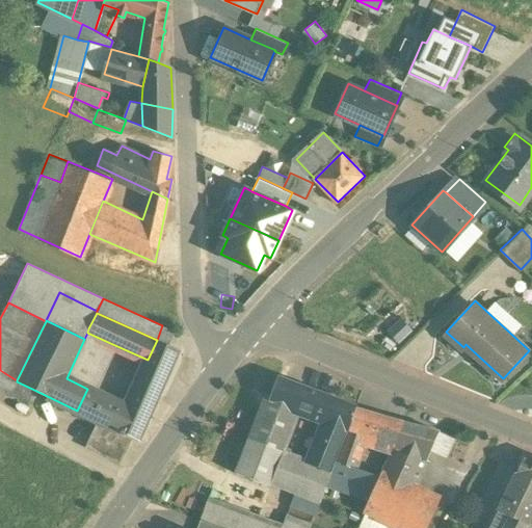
[(178,334),(162,325),(157,340),(178,348),(178,334)]
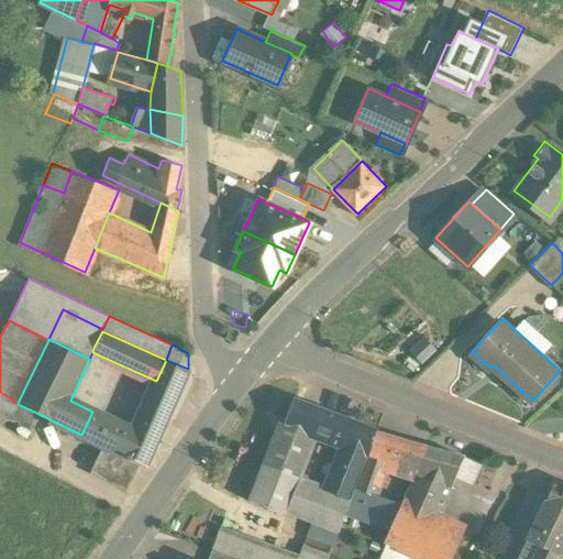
[(92,412),(117,363),(92,352),(89,359),(70,401),(92,412)]
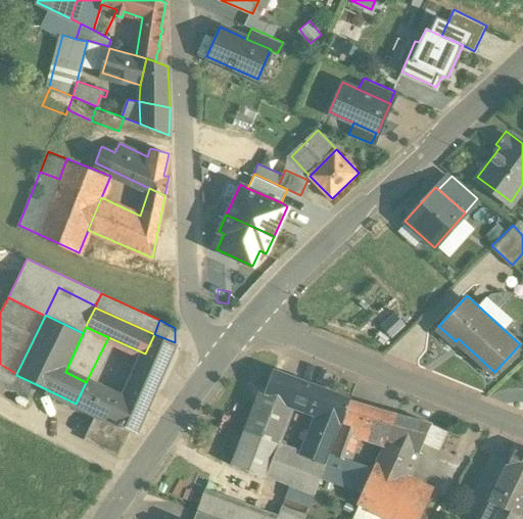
[(161,371),(175,342),(154,334),(145,354),(141,362),(161,371)]
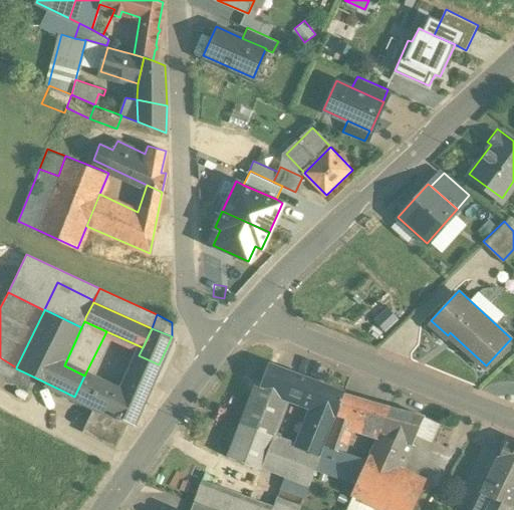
[(122,392),(112,416),(126,423),(133,426),(159,364),(139,355),(122,392)]
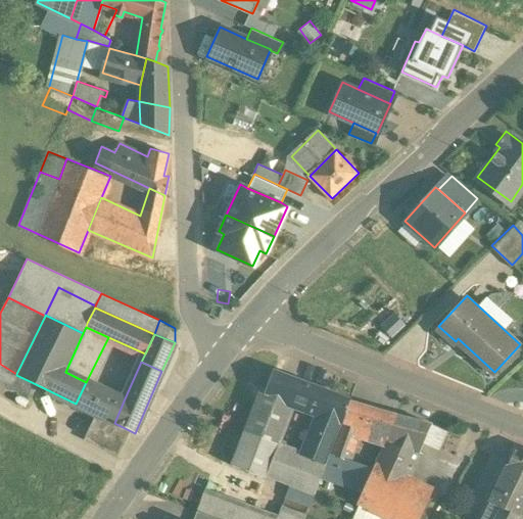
[(16,374),(0,364),(0,382),(30,397),(36,384),(16,375),(16,374)]
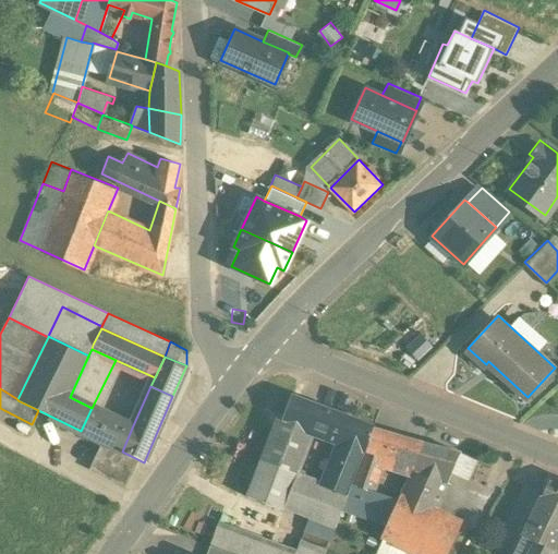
[(332,409),(293,394),(284,414),(283,416),(313,426),(324,431),(332,409)]
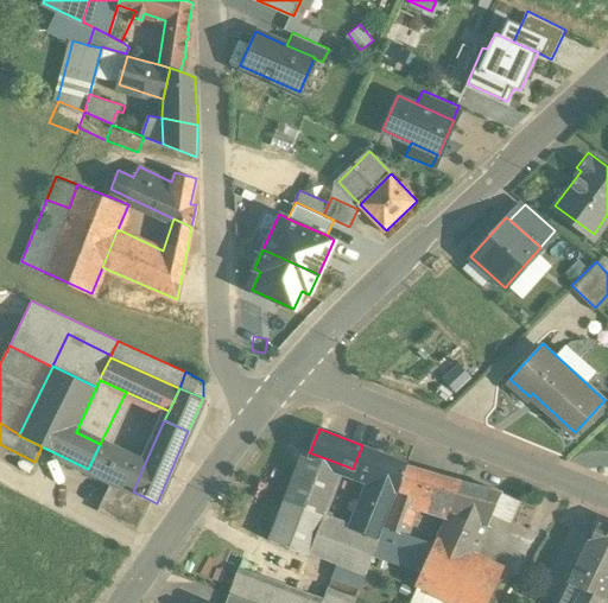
[(139,463),(100,444),(88,469),(111,481),(133,492),(145,463),(139,463)]
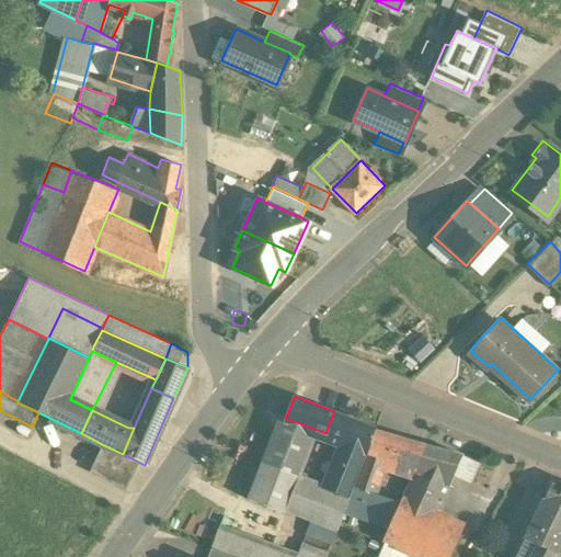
[(375,428),(334,411),(325,433),(343,439),(341,444),(363,454),(365,455),(375,429),(375,428)]
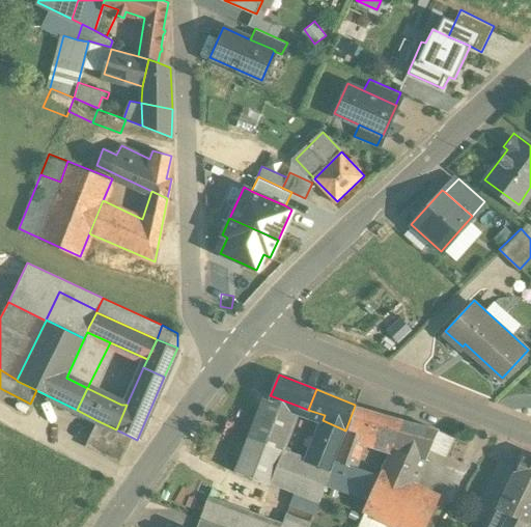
[(298,406),(270,395),(271,394),(263,392),(233,469),(270,483),(270,482),(317,501),(329,469),(305,459),(281,449),(298,406)]
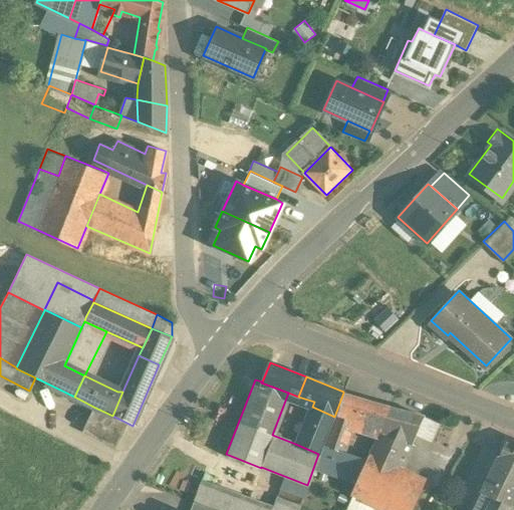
[(390,406),(343,393),(334,417),(335,417),(324,447),(325,447),(341,452),(350,429),(361,433),(365,423),(379,428),(390,406)]
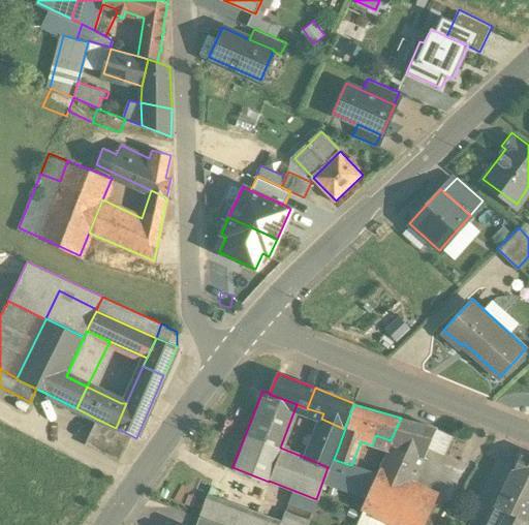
[(321,419),(319,418),(304,457),(328,467),(342,428),(321,419)]
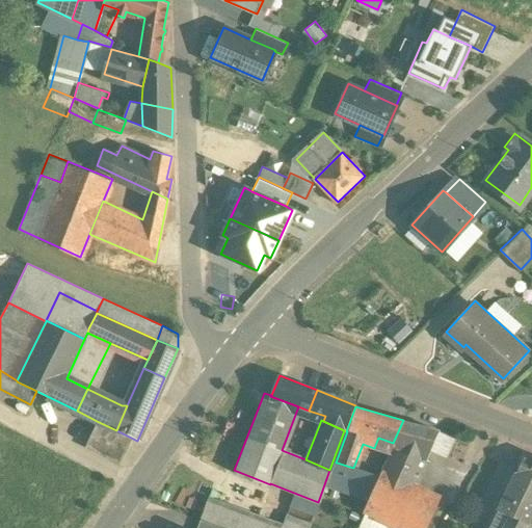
[(440,430),(403,420),(393,443),(380,470),(415,485),(440,430)]
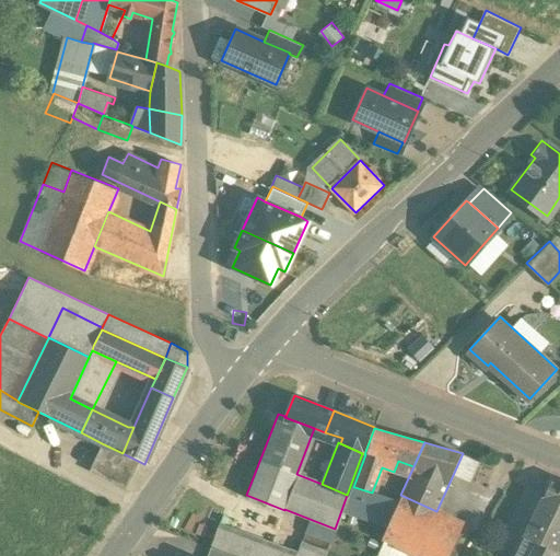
[(123,453),(102,443),(89,470),(125,488),(138,461),(123,453)]
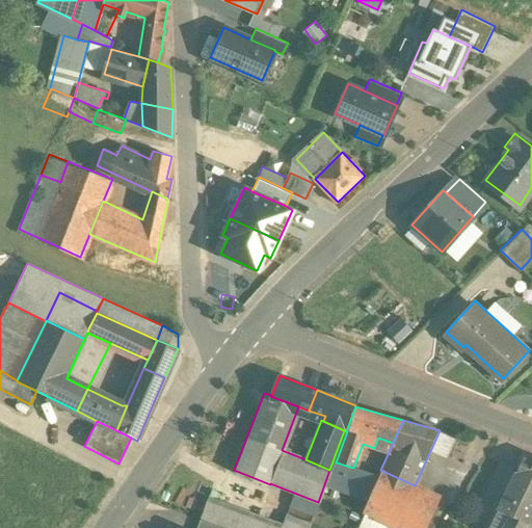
[(531,465),(531,463),(521,457),(495,511),(507,517),(508,516),(531,465)]
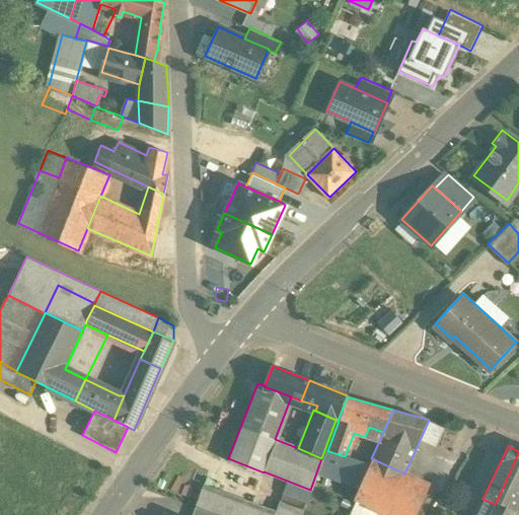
[(345,456),(328,451),(320,472),(359,486),(369,464),(345,456)]
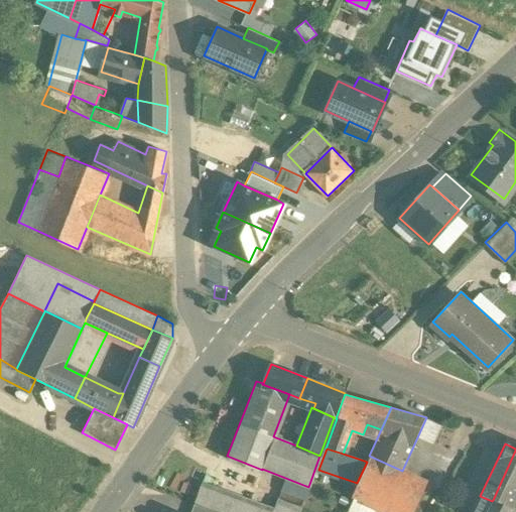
[(515,451),(493,500),(508,507),(510,508),(515,495),(515,451)]
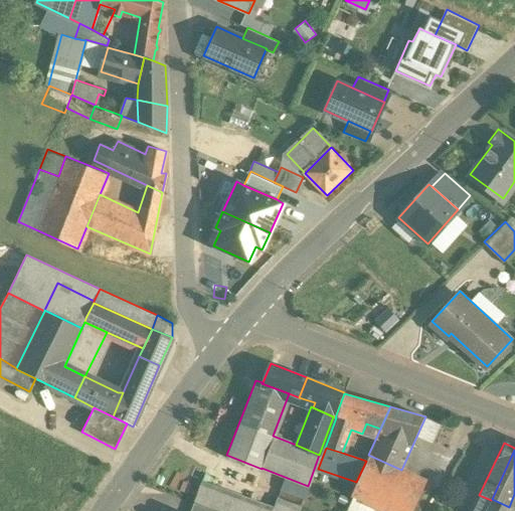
[(401,470),(368,455),(366,461),(356,482),(350,495),(386,510),(411,510),(426,481),(401,470)]
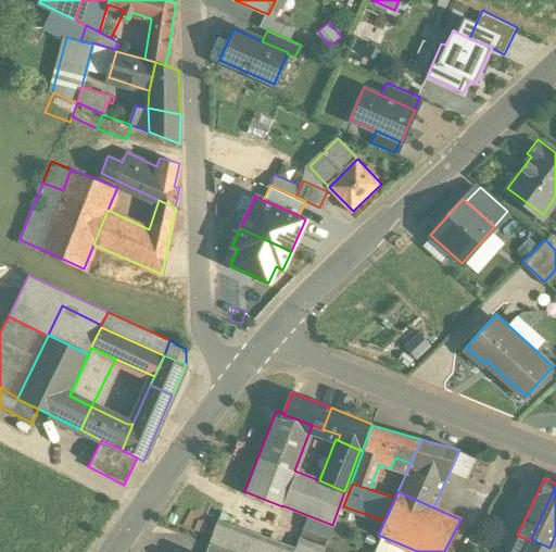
[(285,551),(286,550),(215,524),(209,542),(237,551),(285,551)]
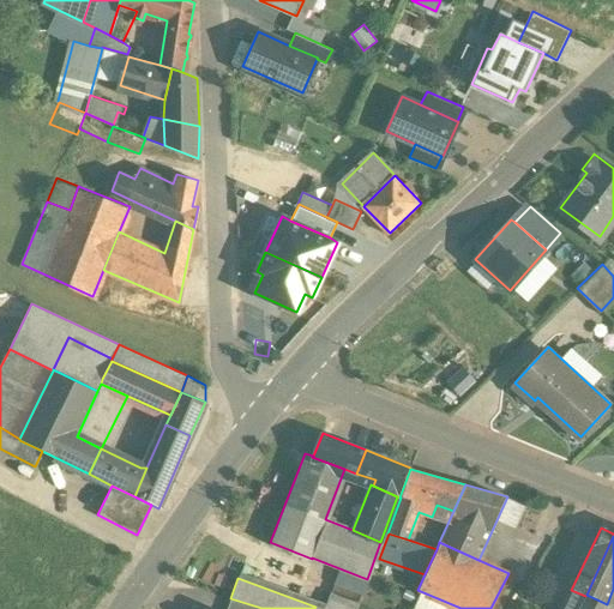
[(361,594),(335,583),(330,596),(356,607),(361,594)]
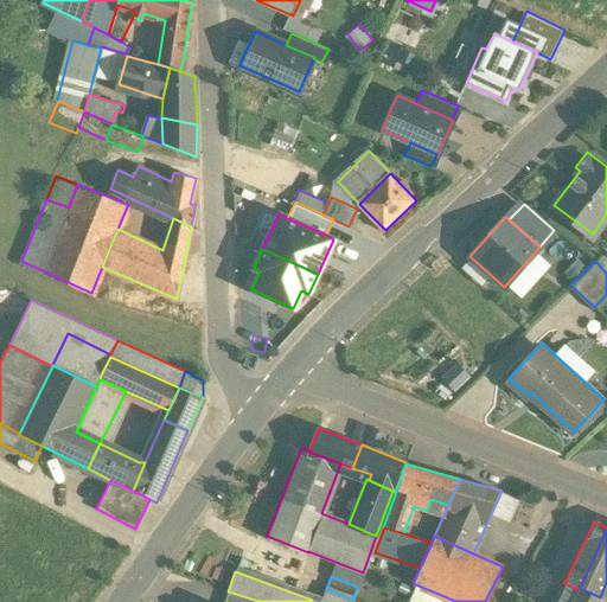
[(573,601),(579,589),(564,583),(555,601),(573,601)]
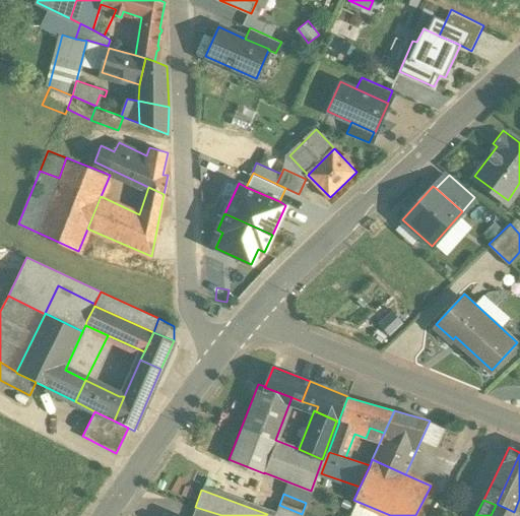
[(509,515),(512,511),(497,504),(491,515),(509,515)]
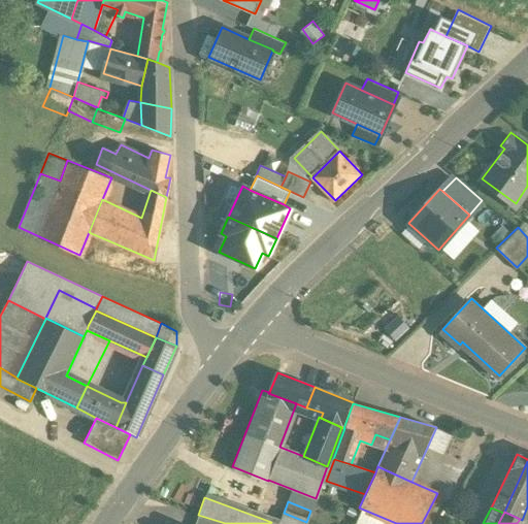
[(305,523),(306,522),(284,513),(278,523),(277,523),(271,522),(270,523),(305,523)]
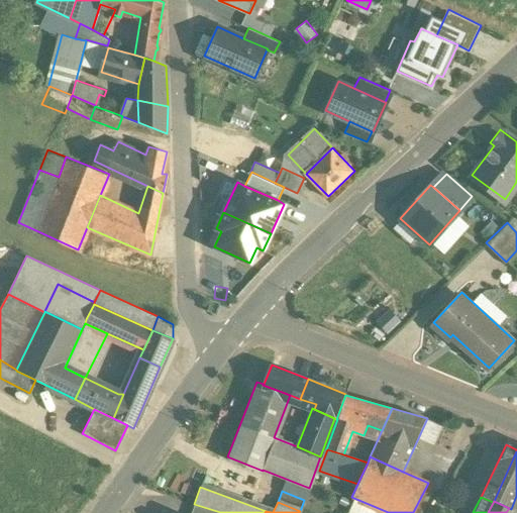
[(220,512),(194,504),(190,512),(220,512)]
